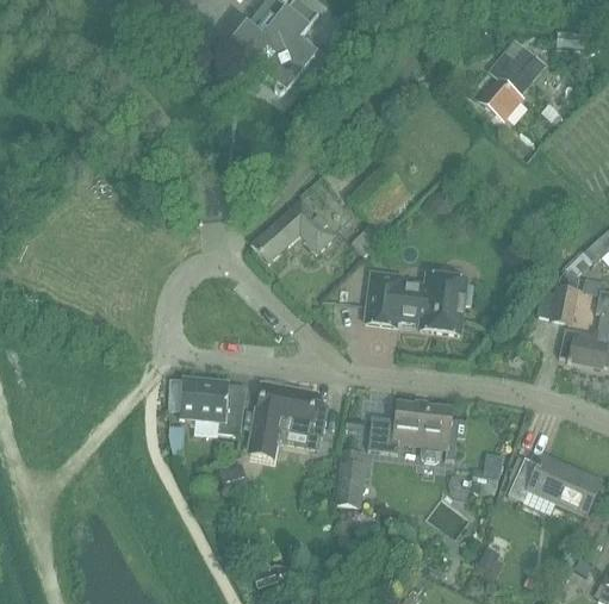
[(274,89),(280,94),(286,91),(315,55),(314,54),(312,44),(306,39),(297,41),(306,27),(317,36),(328,22),(300,0),(293,0),(285,11),(271,0),(268,0),(247,27),(231,47),(230,54),(236,58),(241,55),(252,63),(254,61),(268,73),(266,75),(278,83),(274,89)]
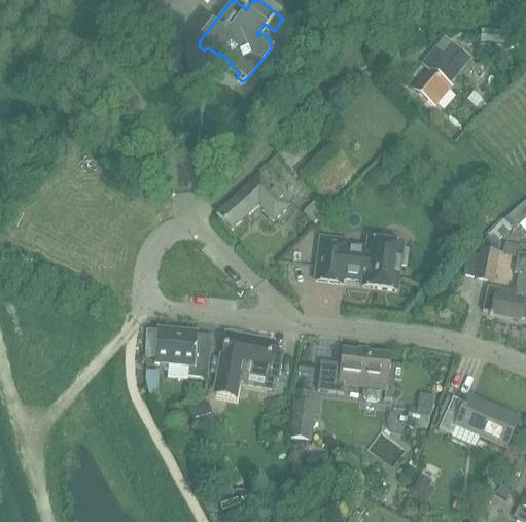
[(428,98),(434,103),(451,84),(444,78),(452,68),(457,72),(470,55),(453,40),(443,53),(440,49),(439,50),(435,48),(424,62),(430,67),(414,87),(427,98),(428,98)]
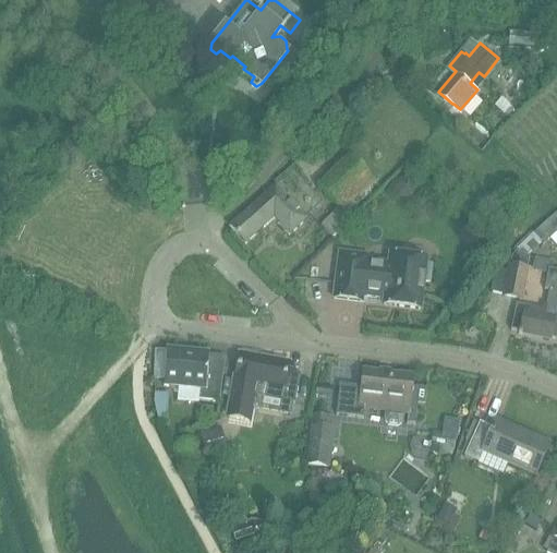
[(322,223),(333,233),(352,214),(344,206),(374,176),(348,152),(318,183),(340,204),(322,223)]
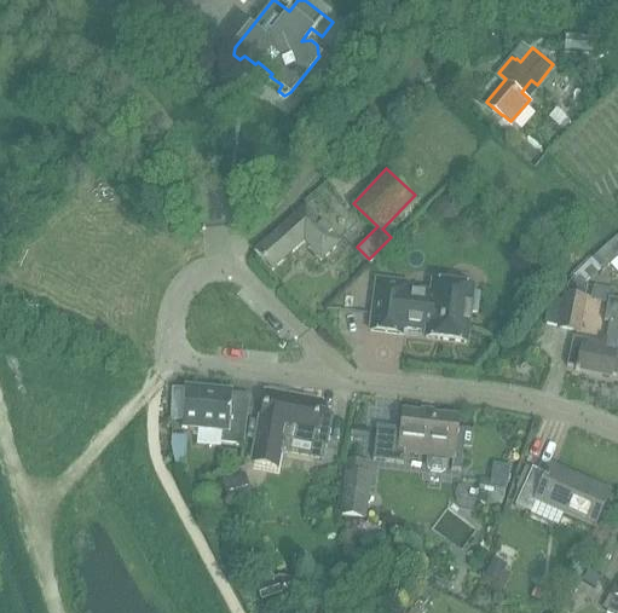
[(190,192),(180,203),(192,213),(201,202),(190,192)]
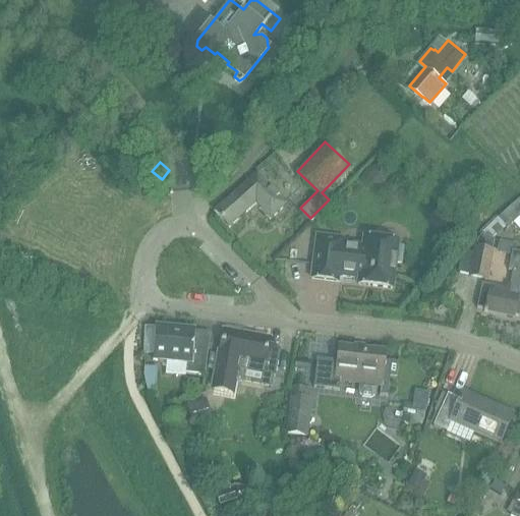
[(257,169),(230,193),(215,208),(229,224),(256,199),(271,216),(286,202),(257,169)]
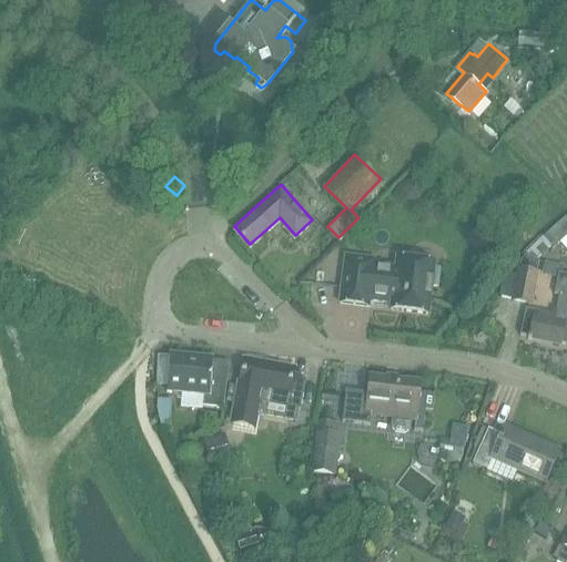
[(566,212),(544,234),(554,244),(566,232),(566,212)]
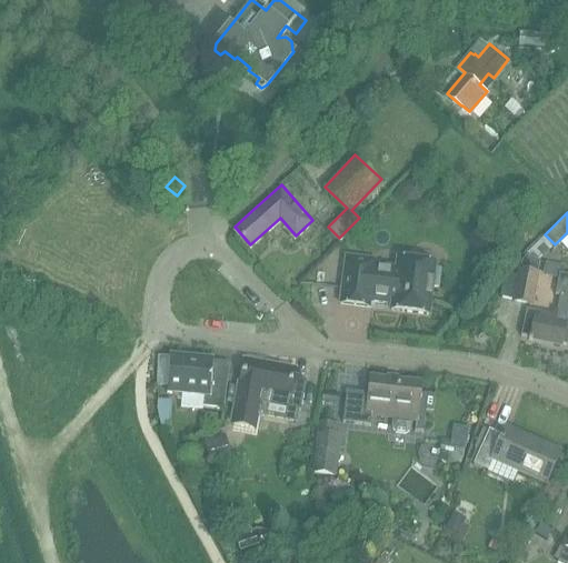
[(524,255),(515,298),(532,301),(541,258),(555,244),(545,234),(524,255)]
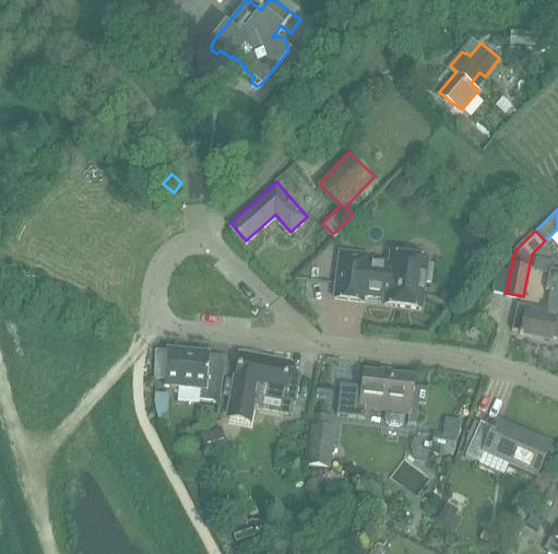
[(368,262),(368,258),(369,254),(341,249),(335,295),(364,298),(364,293),(396,297),(395,303),(422,306),(425,279),(431,279),(434,262),(427,261),(428,256),(391,251),(390,264),(368,262)]
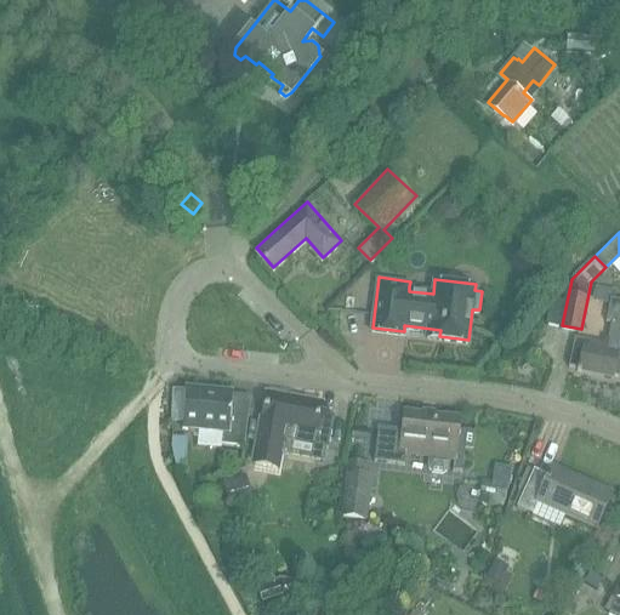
[(608,318),(613,319),(607,347),(590,343),(591,337),(575,334),(569,363),(578,365),(578,368),(581,369),(582,365),(619,374),(619,296),(612,295),(608,318)]
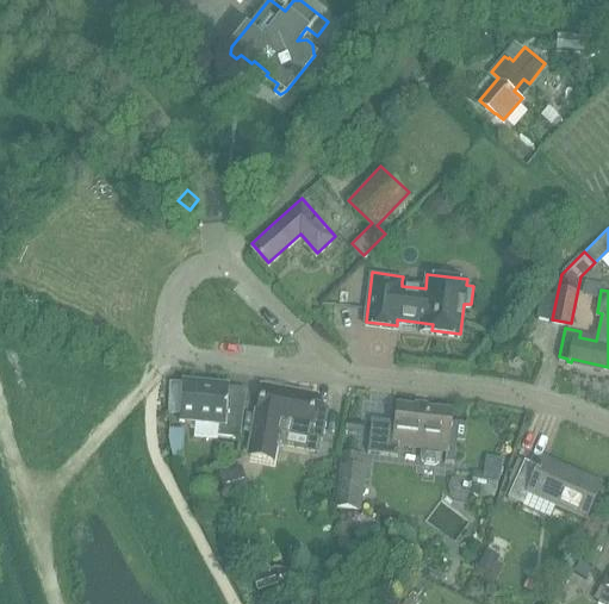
[(219,421),(219,433),(241,435),(247,386),(229,384),(229,381),(182,378),(180,417),(219,421)]
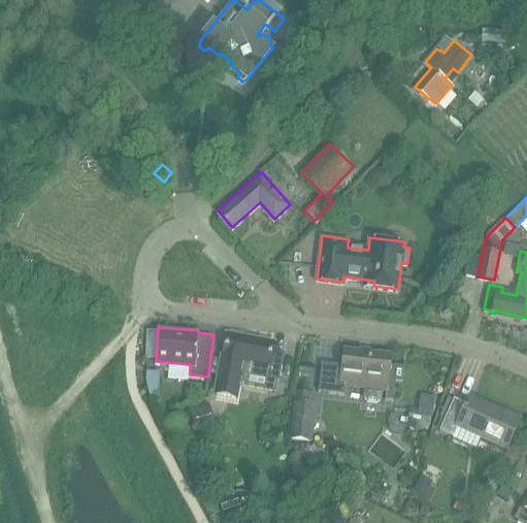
[(273,340),(228,331),(224,353),(217,391),(228,393),(236,388),(238,370),(280,378),(285,351),(272,349),(273,340)]
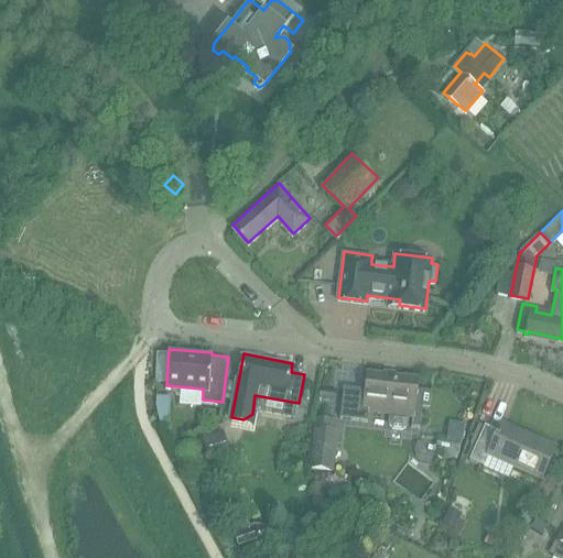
[(344,389),(340,415),(368,418),(368,417),(365,416),(366,407),(391,411),(390,422),(394,425),(403,426),(408,423),(409,413),(415,413),(414,422),(412,422),(412,423),(421,424),(423,402),(429,403),(430,390),(417,389),(418,378),(368,371),(366,387),(346,384),(344,384),(343,389),(344,389)]
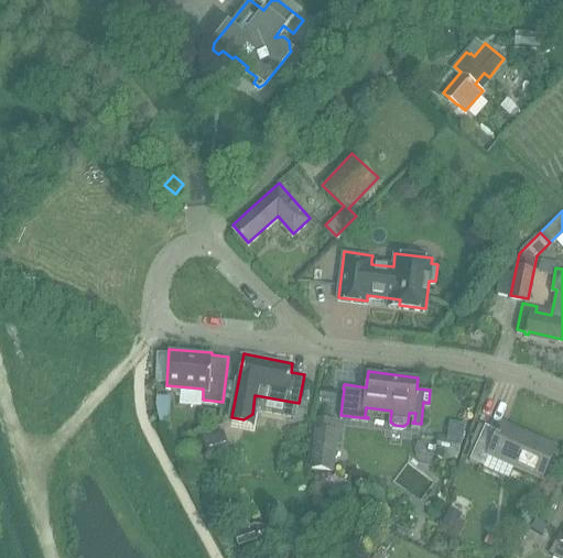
[(510,474),(515,463),(542,476),(556,444),(528,430),(527,433),(501,422),(498,428),(486,422),(469,456),(510,474)]
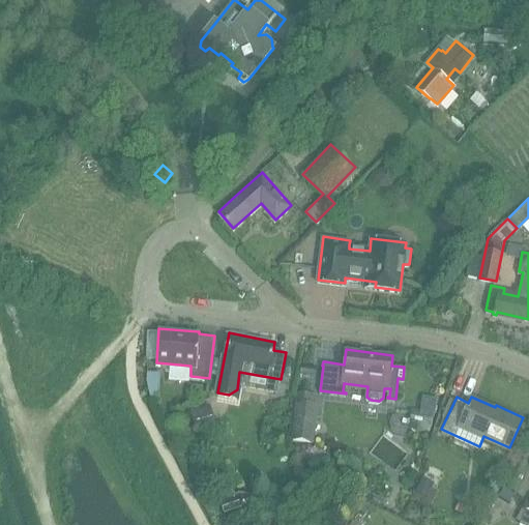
[(292,437),(312,440),(316,404),(296,402),(292,437)]
